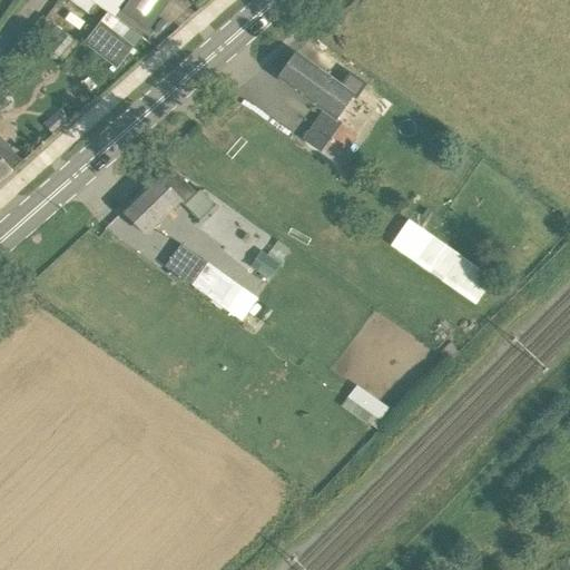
[(115,15),(121,0),(70,0),(70,1),(82,7),(85,1),(115,15)]
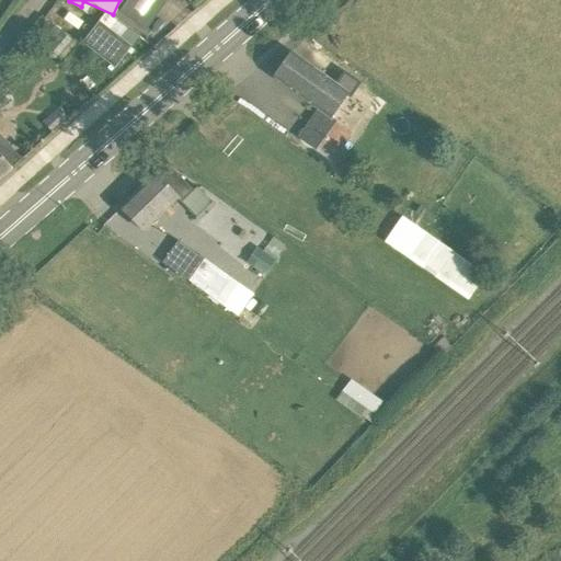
[(169,0),(128,0),(121,12),(147,31),(169,0)]
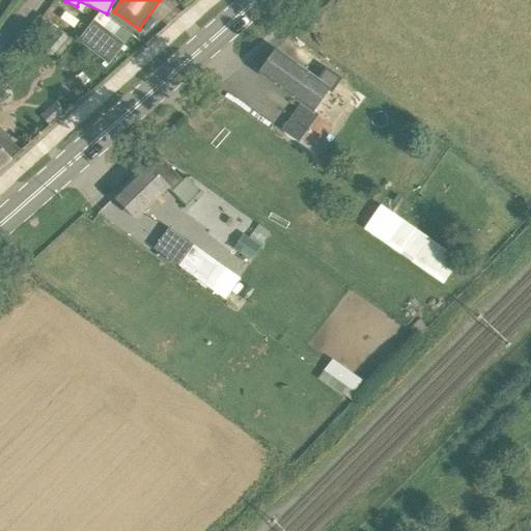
[(126,46),(94,21),(79,42),(110,65),(126,46)]
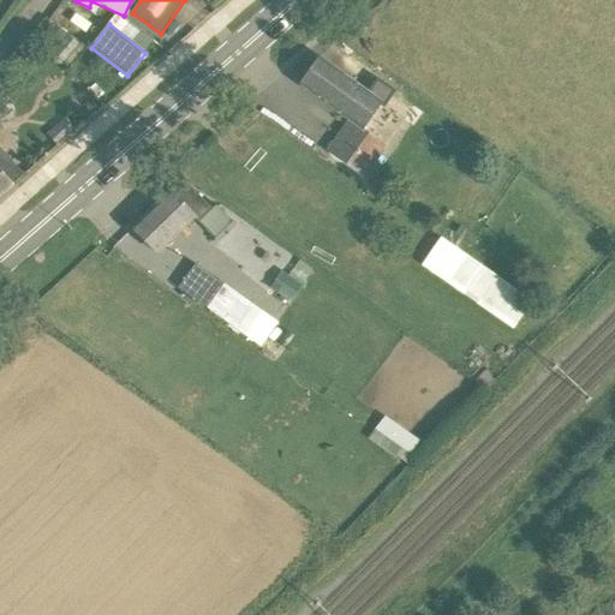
[(366,91),(339,72),(320,59),(300,85),(347,119),(324,151),(364,179),(387,147),(365,133),(393,90),(375,78),(366,91)]
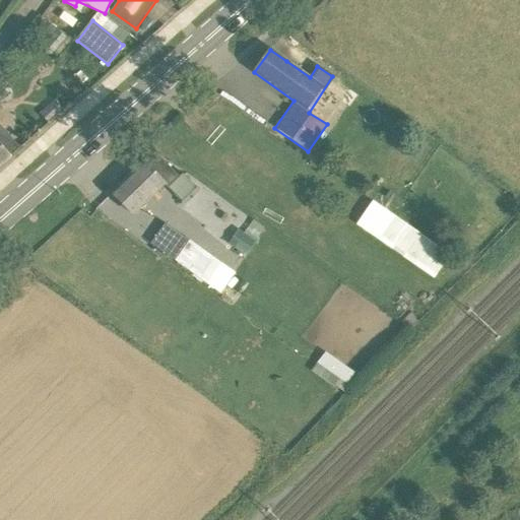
[(62,110),(54,102),(40,114),(48,123),(62,110)]
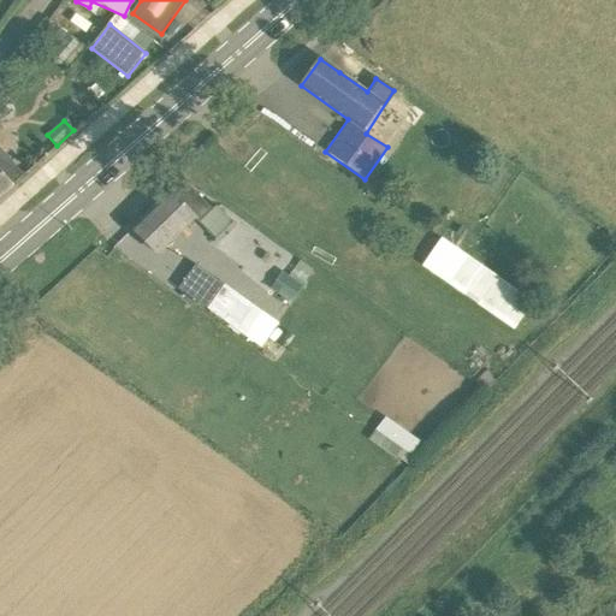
[(0,197),(15,187),(13,185),(23,176),(24,177),(25,176),(24,175),(0,147),(0,197)]
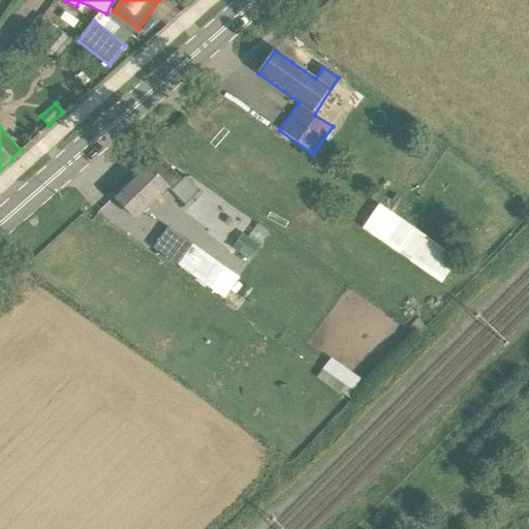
[(148,166),(146,165),(114,197),(134,218),(166,187),(169,190),(181,179),(158,155),(148,166)]
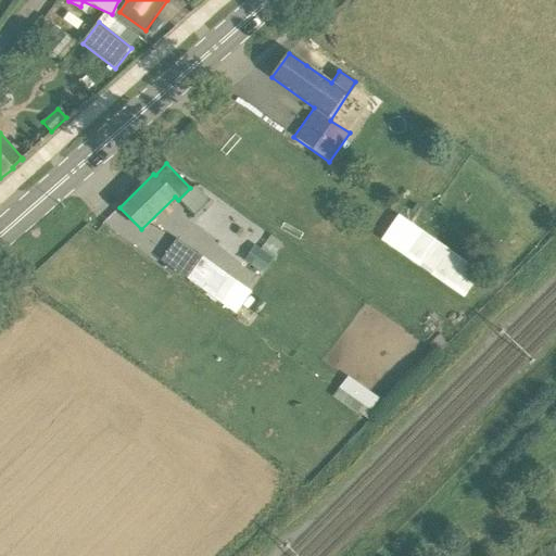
[(482,273),(400,216),(381,241),(464,299),(482,273)]
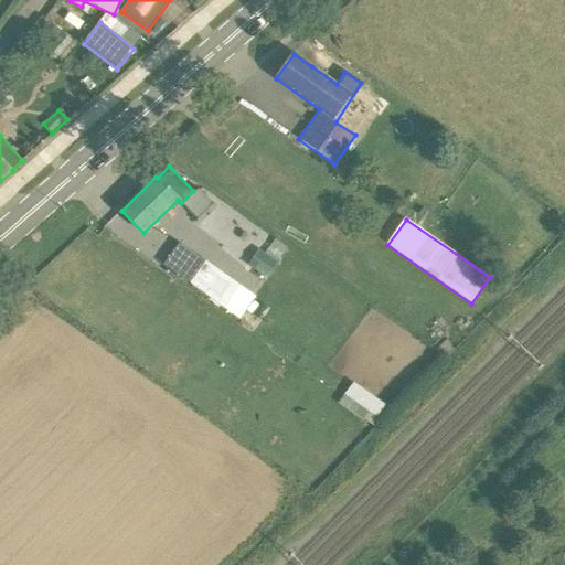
[(163,266),(190,284),(205,262),(180,244),(163,266)]
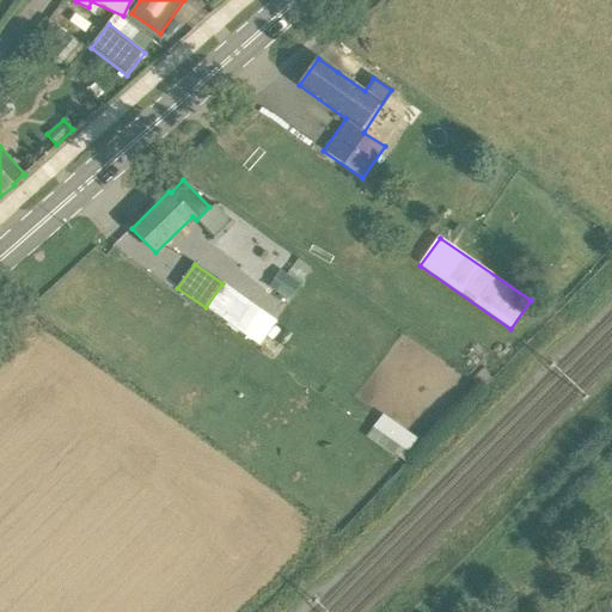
[(301,283),(281,270),(270,288),(291,300),(301,283)]
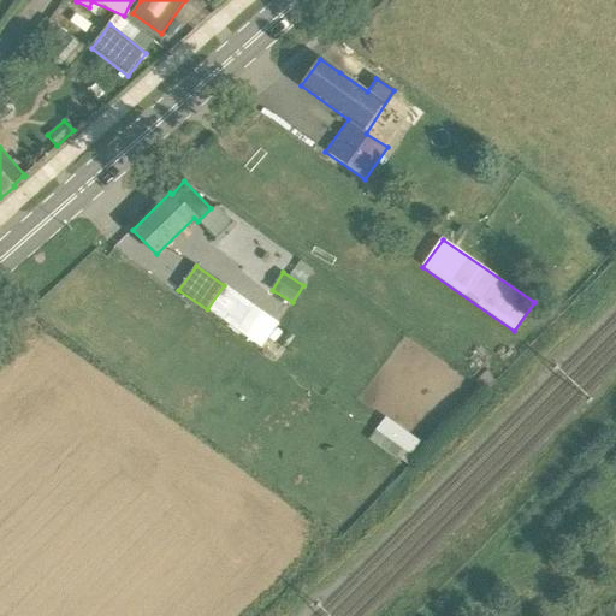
[(261,312),(241,297),(224,321),(244,336),(262,349),(279,324),(261,312)]
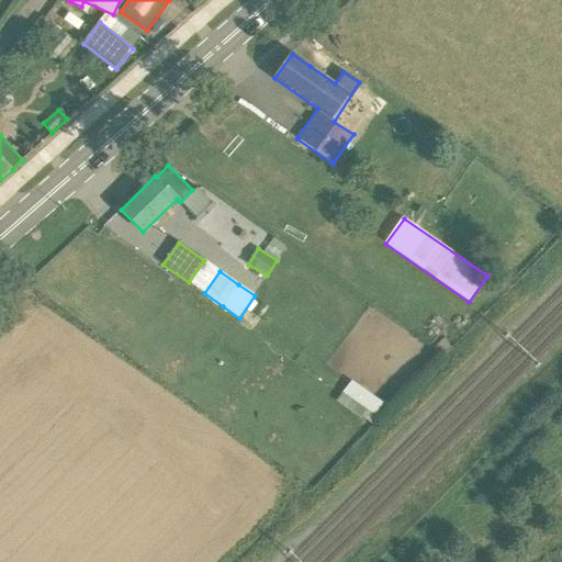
[(341,393),(373,416),(383,403),(351,379),(341,393)]
